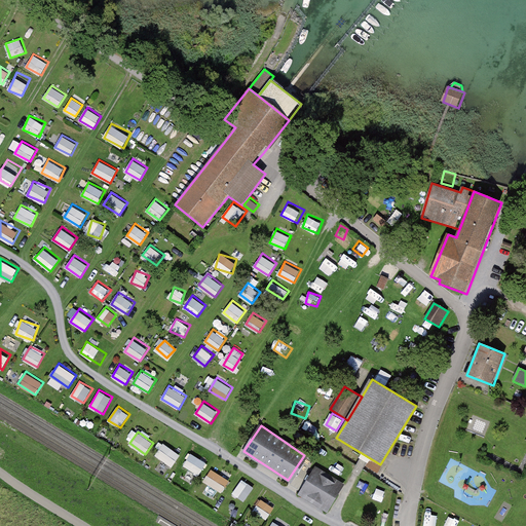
[(173,466),(181,453),(164,442),(155,455),(173,466)]
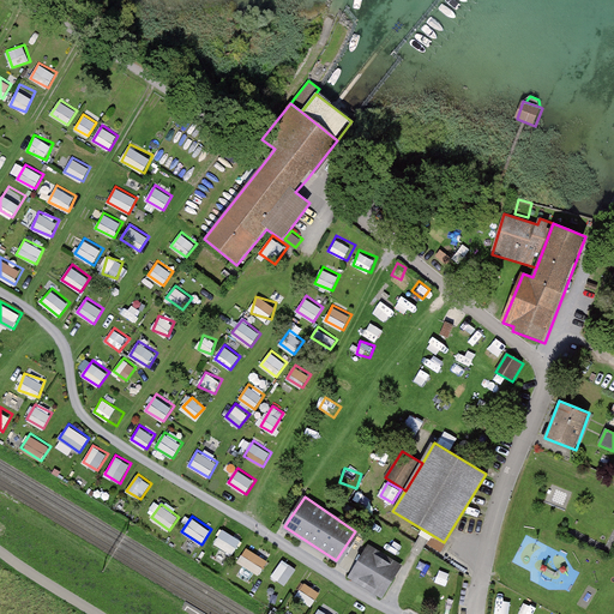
[(234,554),(242,539),(223,528),(214,542),(234,554)]
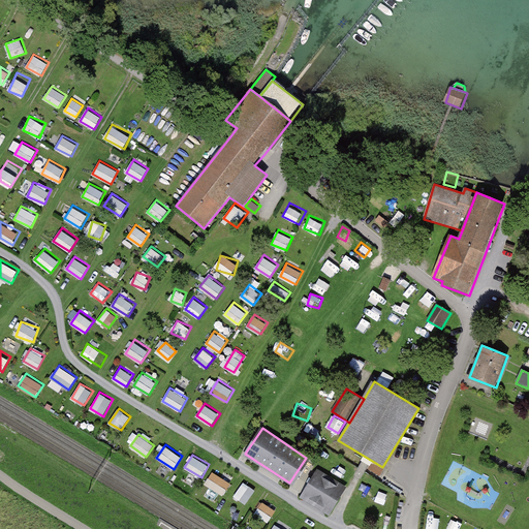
[(205,483),(223,495),(231,483),(214,470),(205,483)]
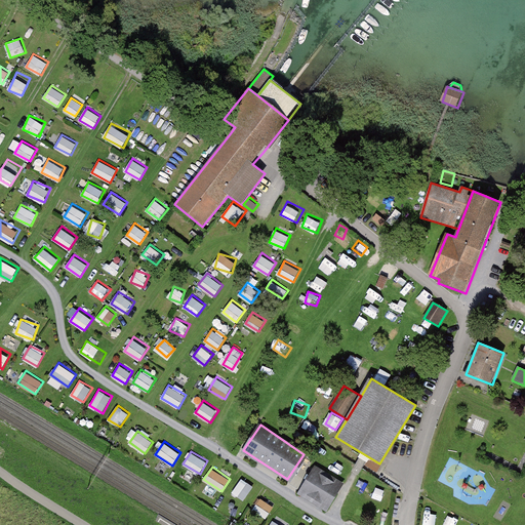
[(345,485),(315,467),(297,495),(327,513),(345,485)]
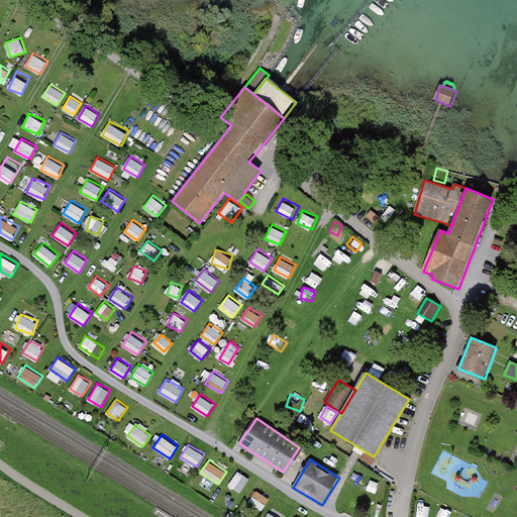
[(238,470),(229,485),(241,493),(250,478),(238,470)]
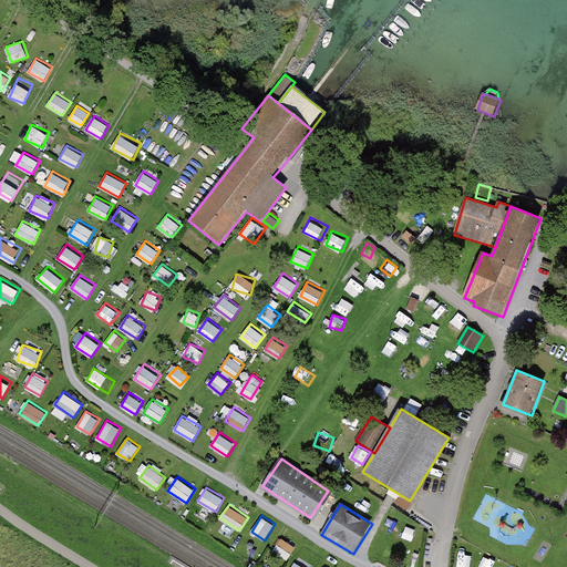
[(284,536),(275,548),(288,559),(297,547),(284,536)]
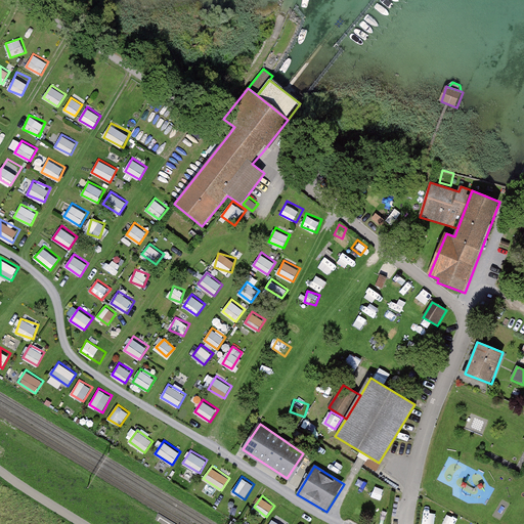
All buildings are outlined.
